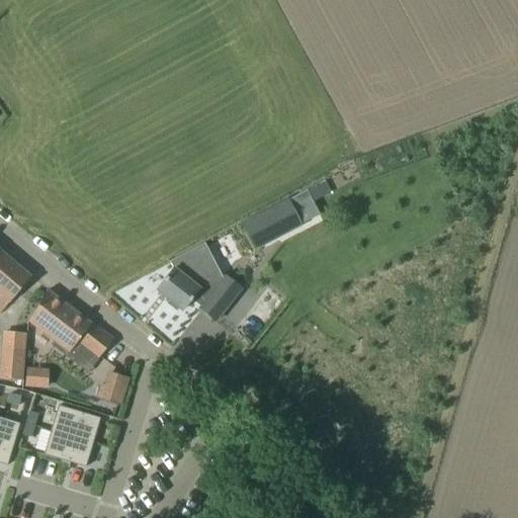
[(286,200),(241,224),(254,249),(299,226),(286,200)]
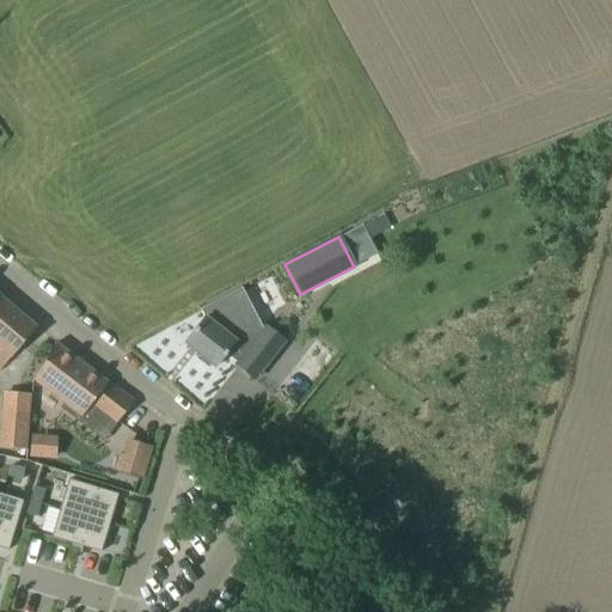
[(225,354),(237,365),(236,366),(252,379),(283,342),(267,328),(264,331),(242,288),(200,310),(204,318),(184,343),(200,356),(197,360),(209,368),(212,366),(214,368),(225,354)]
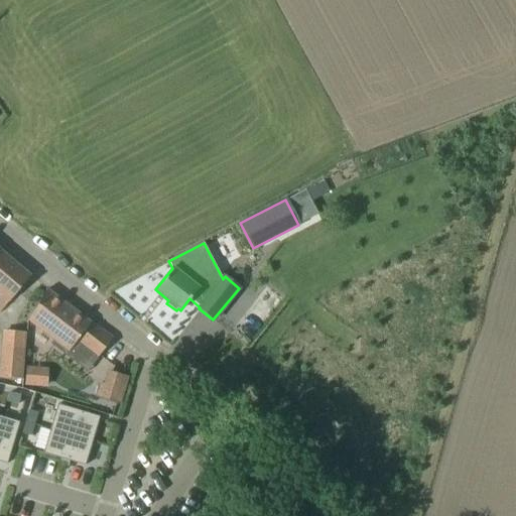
[(0,310),(8,302),(29,276),(0,251),(0,310)]
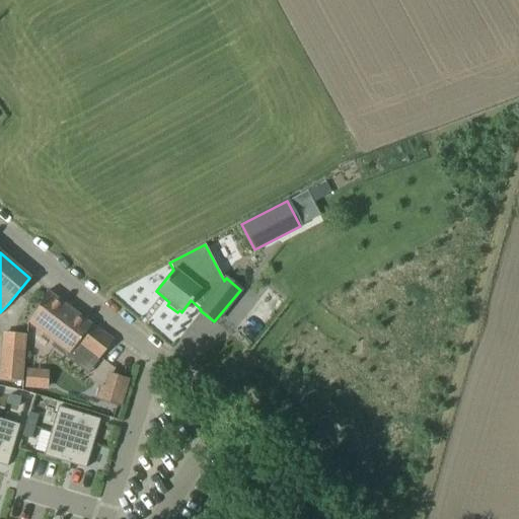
[(112,341),(47,291),(27,321),(72,357),(81,346),(97,359),(112,341)]
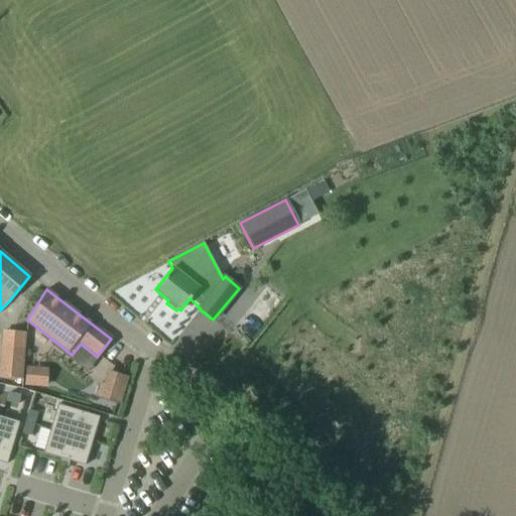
[(0,382),(8,384),(11,371),(18,373),(23,349),(0,344),(0,382)]
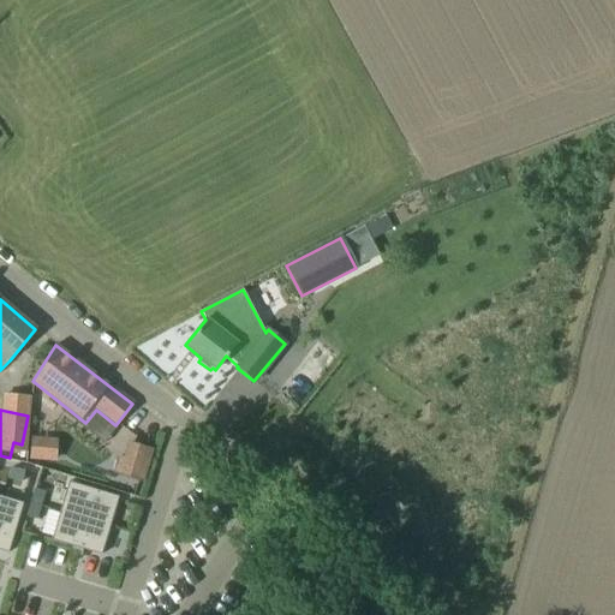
[(144,485),(154,452),(130,445),(125,461),(120,459),(115,477),(144,485)]
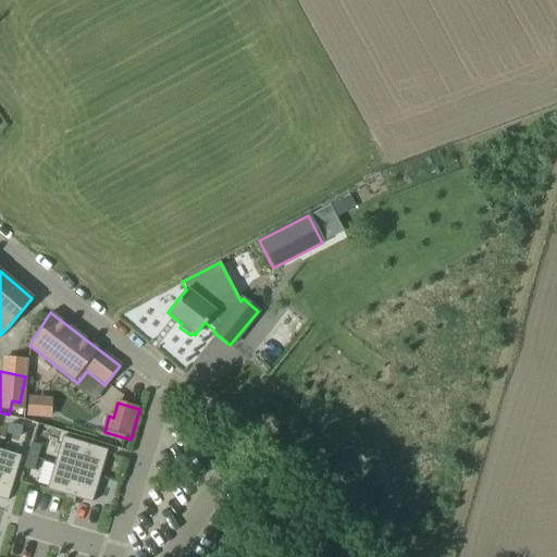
[(0,483),(4,485),(16,440),(0,434),(0,483)]
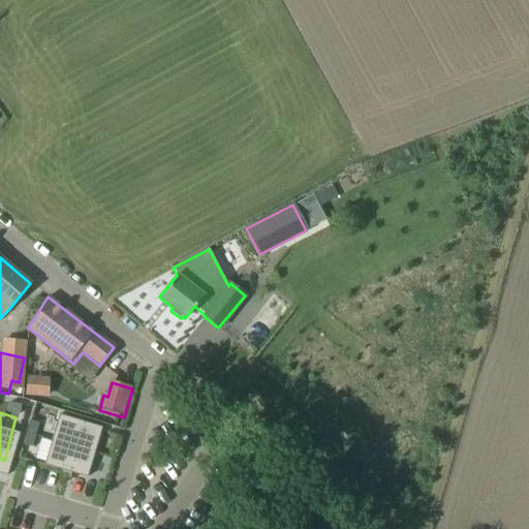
[(49,412),(37,456),(61,462),(72,418),(49,412)]
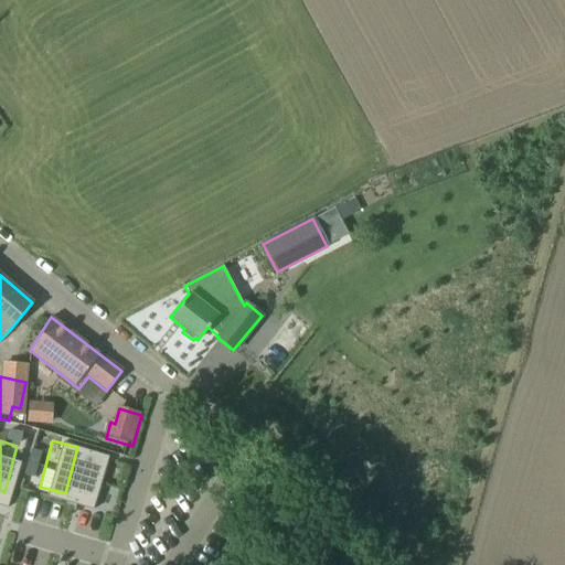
[(92,500),(104,454),(77,447),(65,493),(92,500)]
